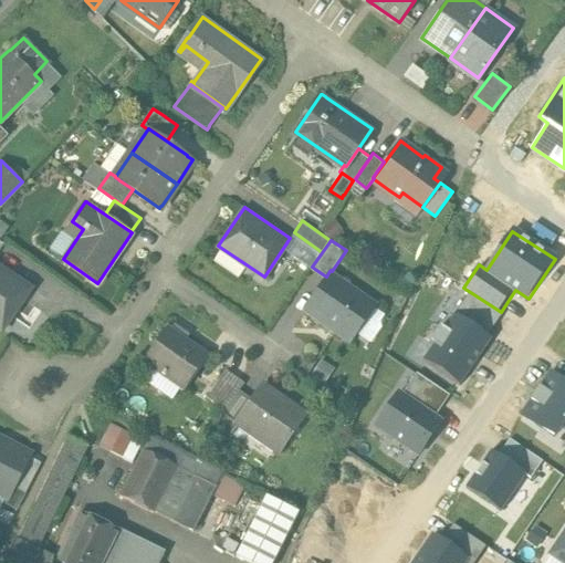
[(31,288),(27,283),(25,283),(0,266),(0,326),(2,329),(31,288)]
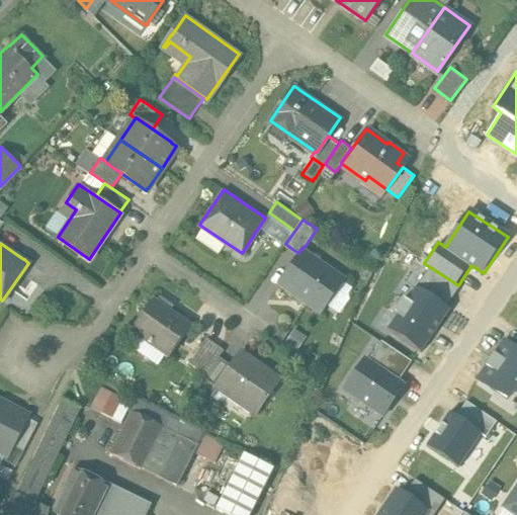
[(278,282),(300,298),(320,312),(344,277),(303,248),(278,282)]
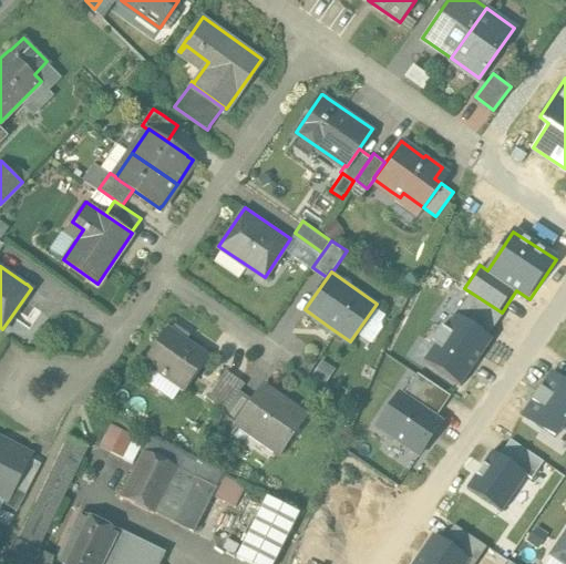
[(411,345),(461,377),(502,313),(464,288),(450,310),(438,303),(411,345)]
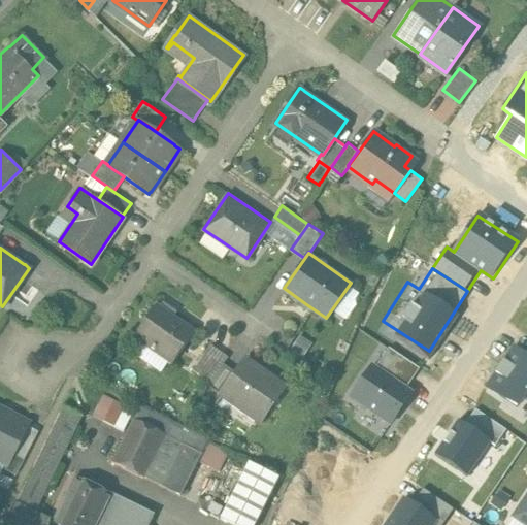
[(350,285),(336,309),(348,316),(361,290),(350,285)]
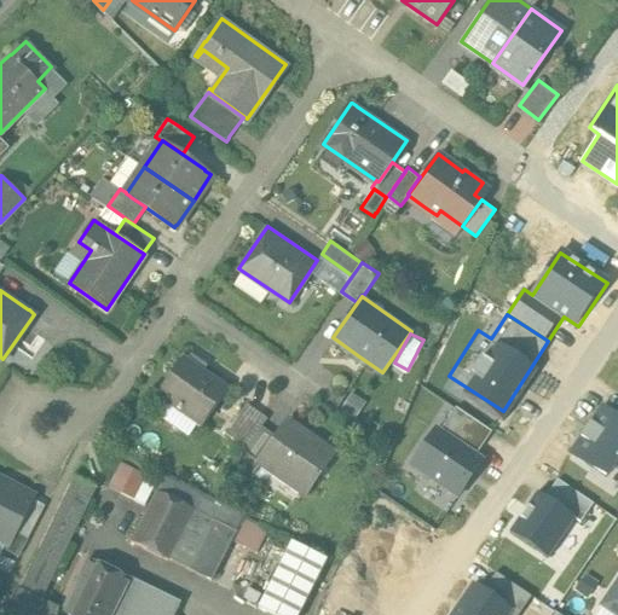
[(229,384),(188,355),(184,353),(156,394),(200,424),(201,424),(229,384)]
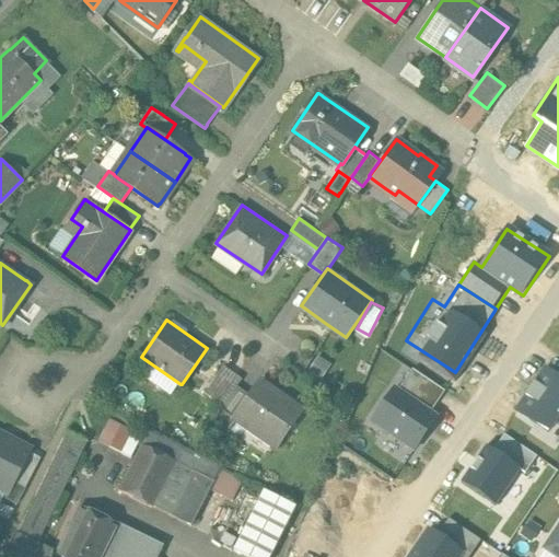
[(206,391),(218,399),(218,401),(222,403),(241,376),(224,364),(206,391)]
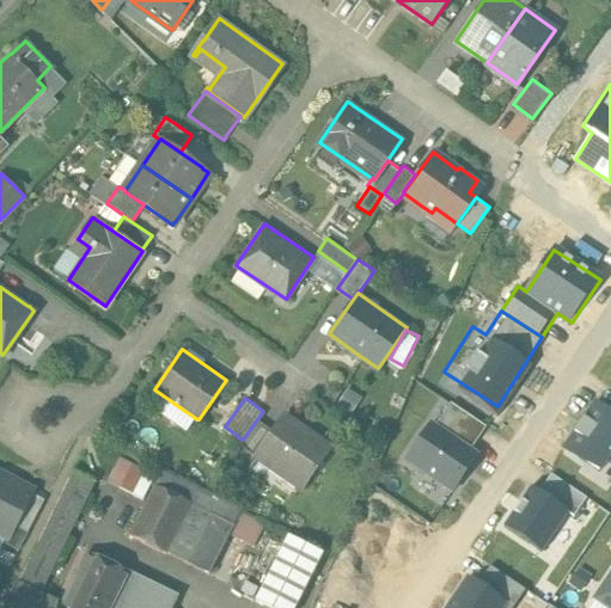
[(610,407),(594,398),(562,446),(602,473),(610,458),(610,407)]
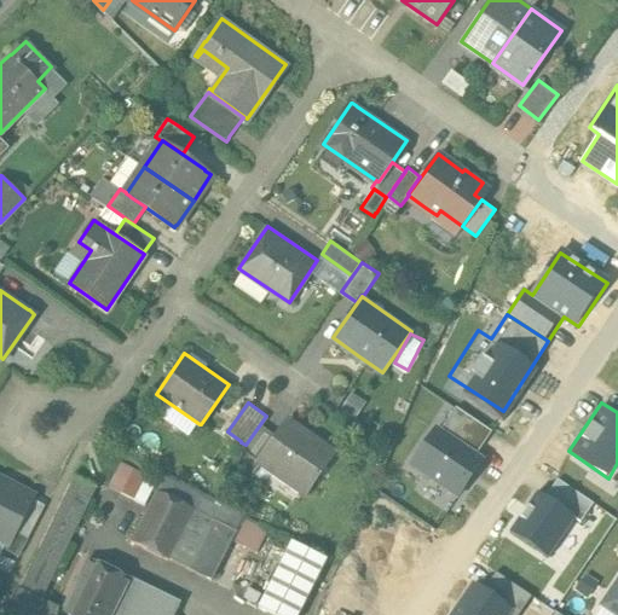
[(435,424),(409,464),(458,497),(485,457),(475,451),(490,429),(455,405),(440,428),(435,424)]
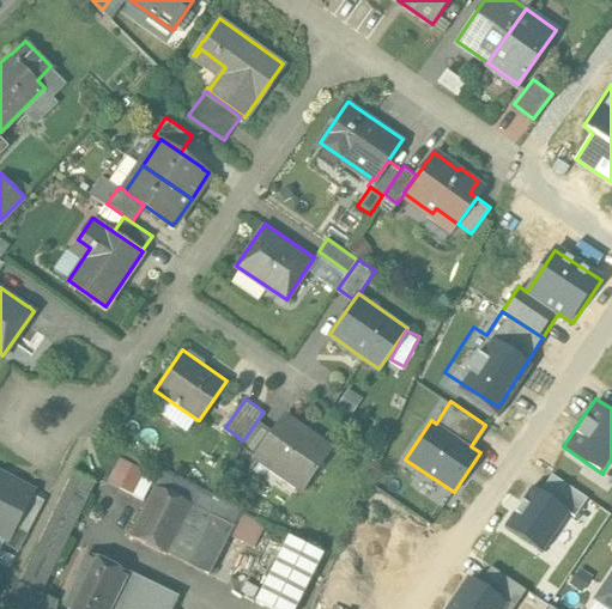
[(303,488),(325,456),(332,445),(285,414),(258,456),(303,488)]
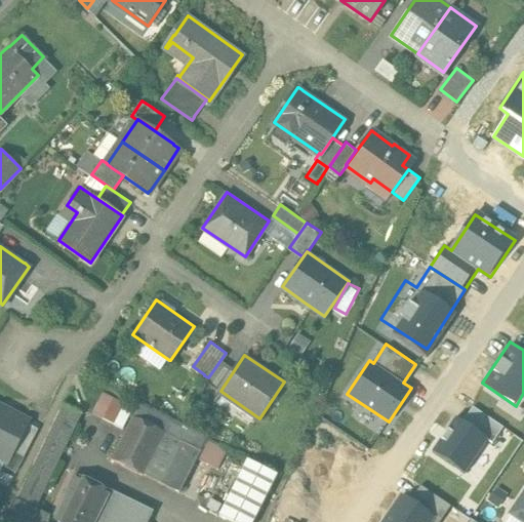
[(222,359),(210,374),(210,375),(205,383),(215,389),(216,388),(220,391),(235,370),(231,367),(231,366),(231,365),(222,359)]
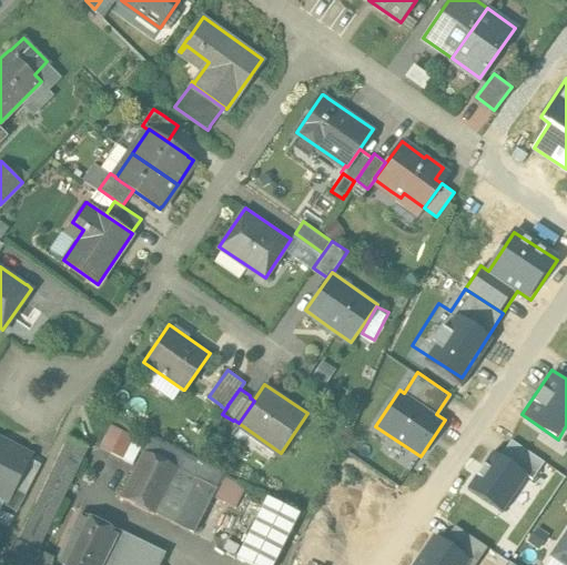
[(111,421),(101,443),(124,455),(135,432),(111,421)]
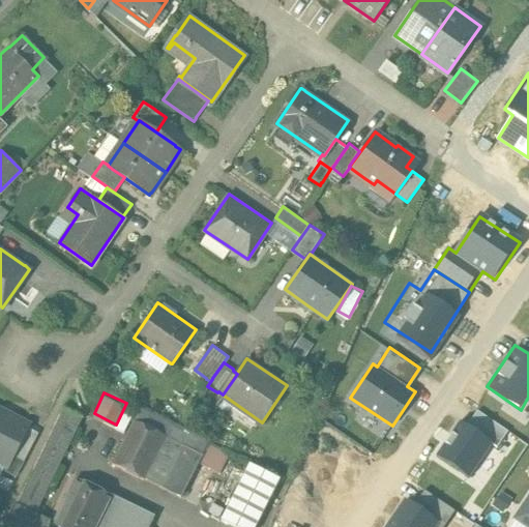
[(36,511),(62,459),(83,415),(65,406),(18,502),(16,502),(2,526),(27,526),(35,511),(36,511)]
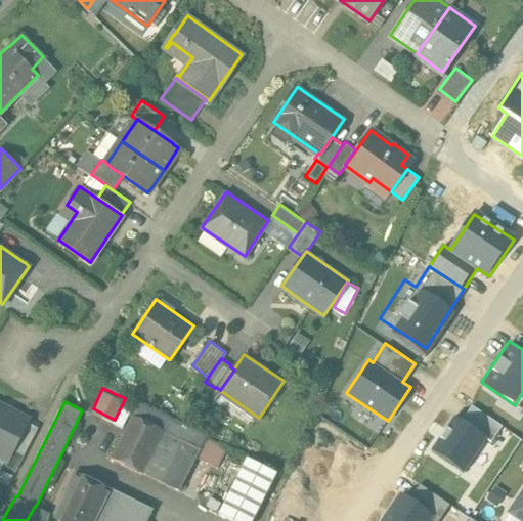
[(167,431),(171,423),(171,422),(172,419),(139,402),(133,415),(167,431)]
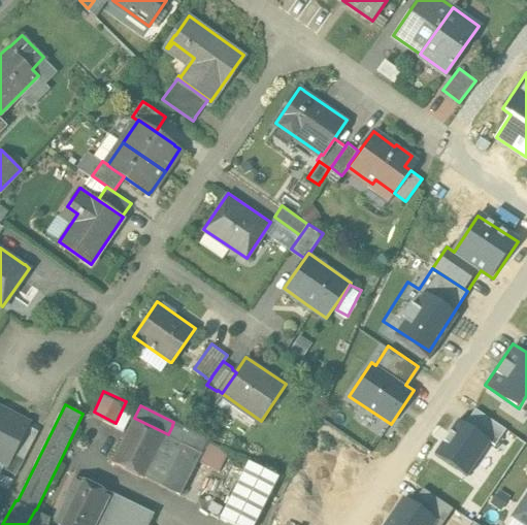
[(475,407),(465,423),(458,418),(435,453),(468,473),(491,439),(496,443),(505,427),(475,407)]
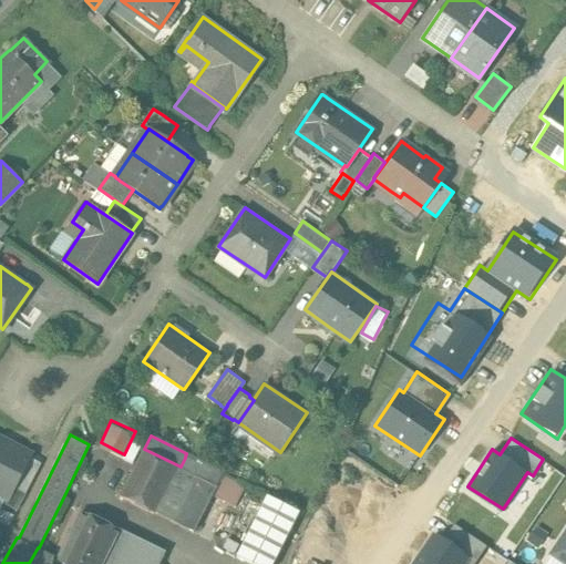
[(10,445),(6,443),(4,443),(0,440),(0,488),(8,492),(9,493),(8,495),(9,495),(31,453),(12,443),(10,445)]
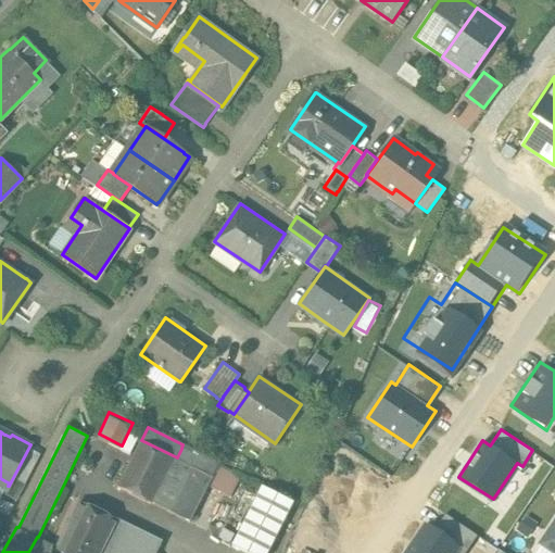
[(173,456),(172,455),(141,440),(120,485),(151,500),(173,456)]
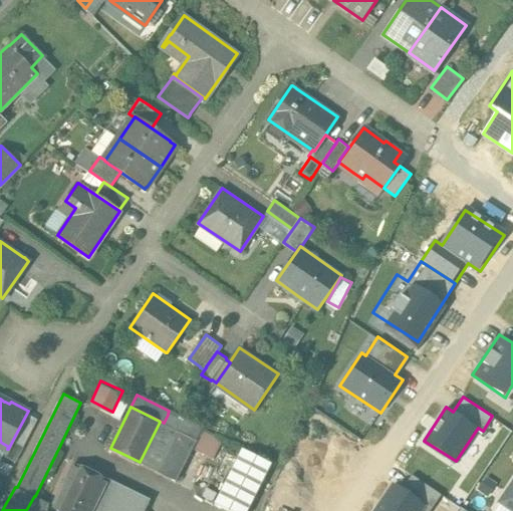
[(164,423),(193,438),(194,438),(196,439),(202,427),(169,412),(164,423)]
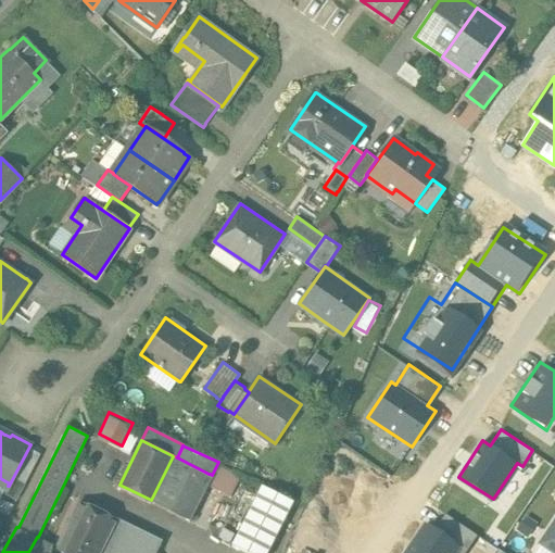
[(40,452),(37,451),(36,450),(29,447),(14,475),(24,480),(25,480),(40,452)]
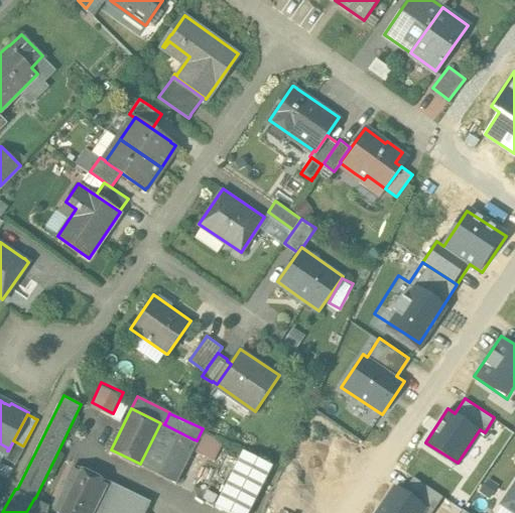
[(161,423),(143,458),(141,464),(159,473),(179,432),(161,423)]
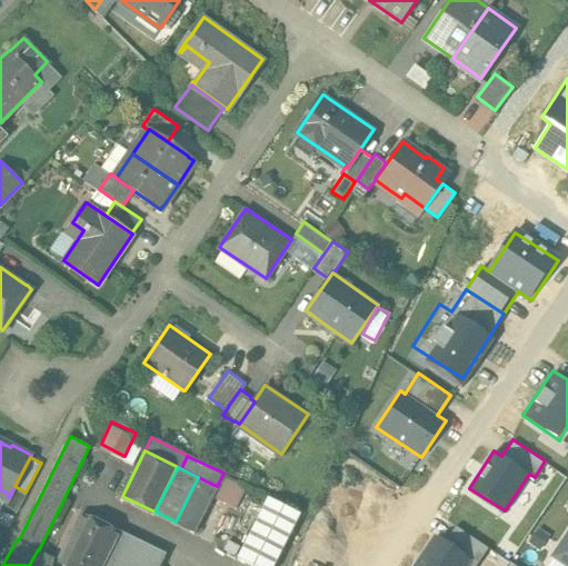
[(246,487),(241,485),(241,484),(222,475),(217,486),(218,487),(213,495),(236,506),(246,487)]
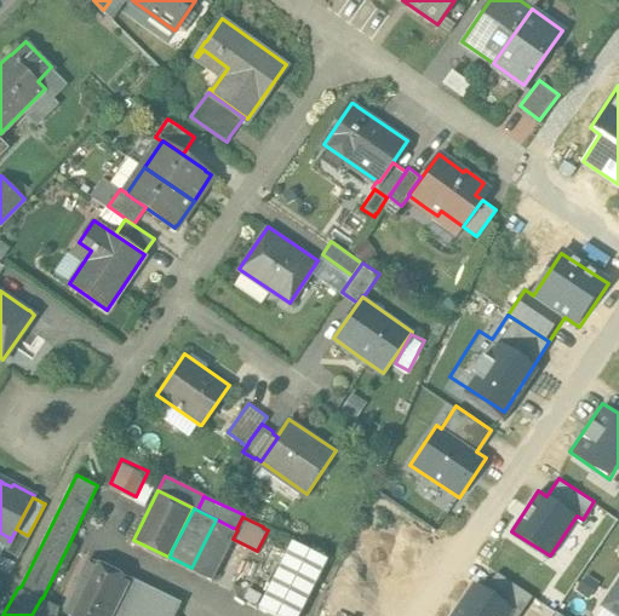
[(216,519),(198,557),(196,557),(191,568),(212,579),(238,530),(216,519)]
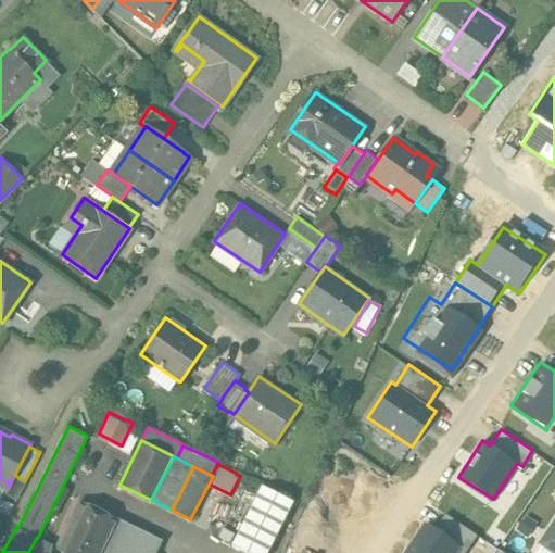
[(252,485),(243,480),(240,479),(236,488),(248,493),(252,485)]
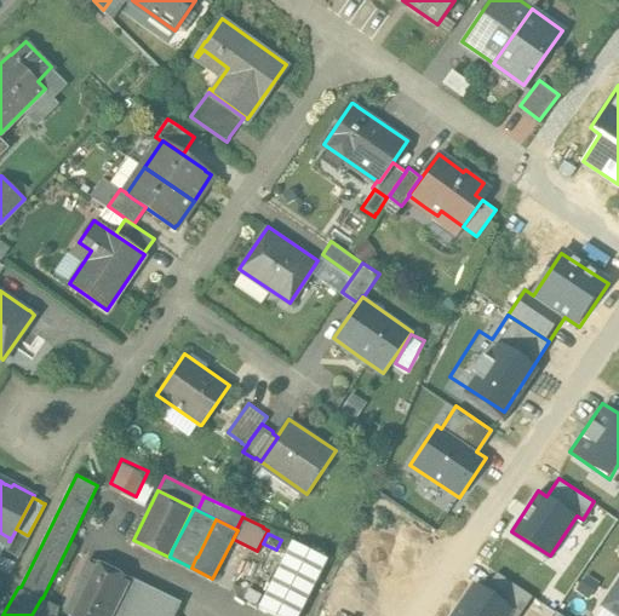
[(279,615),(297,615),(327,557),(292,540),(259,605),(279,615)]
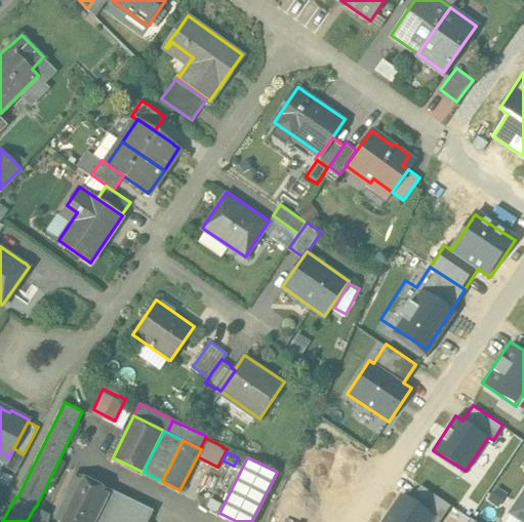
[(50,514),(44,511),(43,511),(35,507),(27,521),(96,521),(112,490),(76,472),(52,520),(48,518),(50,514)]
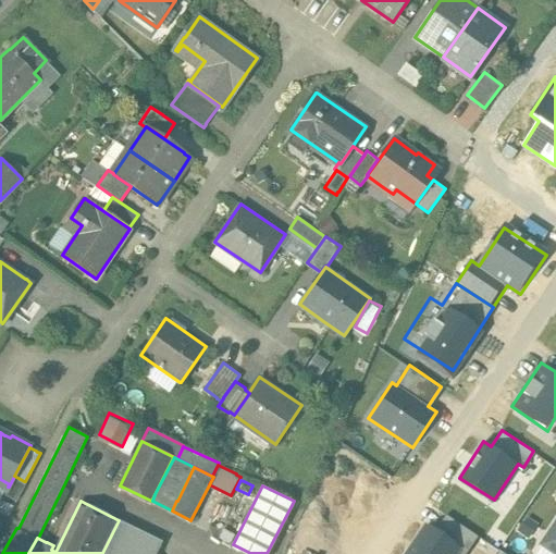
[(446,513),(434,529),(423,522),(402,553),(464,553),(478,533),(446,513)]
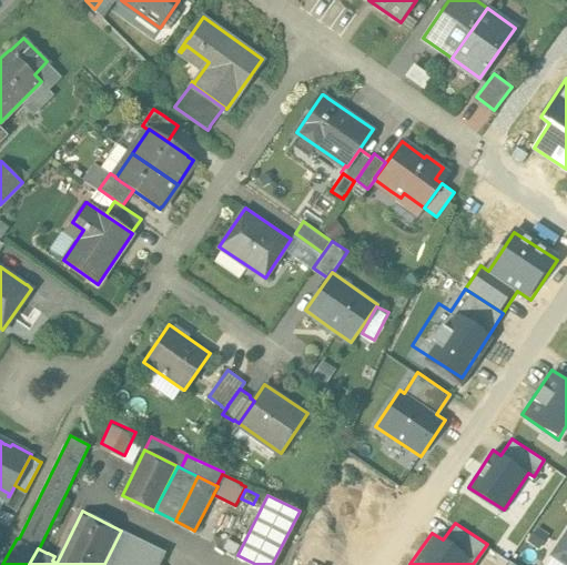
[(566,524),(548,552),(566,563),(566,524)]
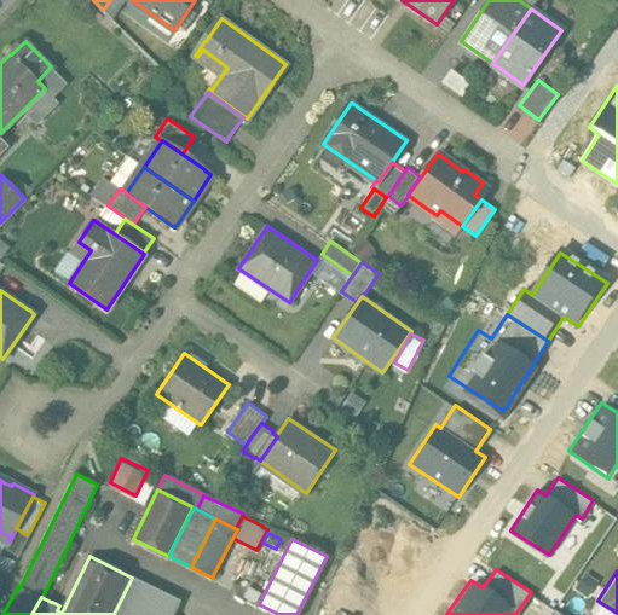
[(173,614),(180,601),(165,592),(131,575),(131,576),(132,578),(114,614),(173,614)]
